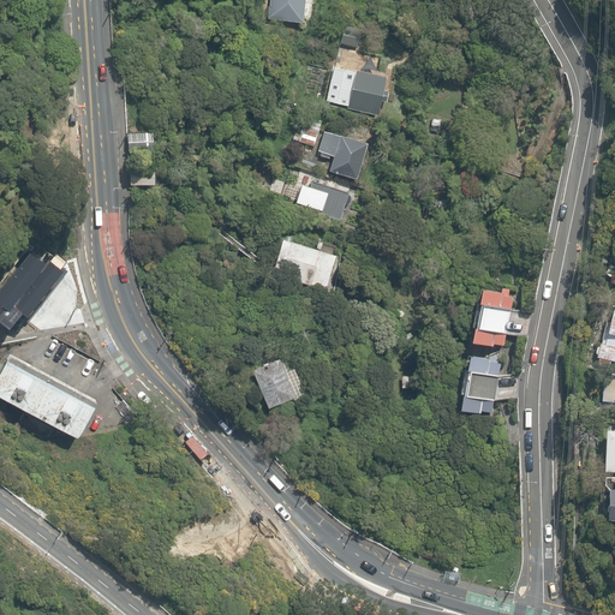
[(304,0),(269,0),(267,19),(300,24),(304,0)]
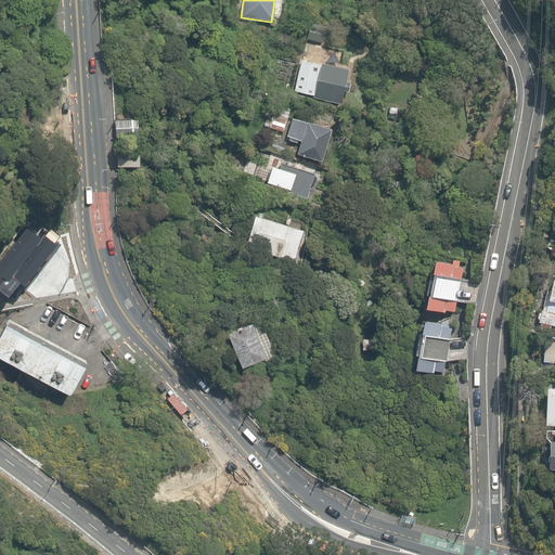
[(348,69),(320,63),(319,65),(306,62),(310,47),(309,47),(310,41),(323,43),(328,27),(311,23),(307,39),(306,38),(304,46),(302,46),(302,49),(304,49),(302,51),(304,52),(294,91),(312,95),(312,98),(340,104),(343,91),(347,92),(350,82),(345,81),(348,69)]
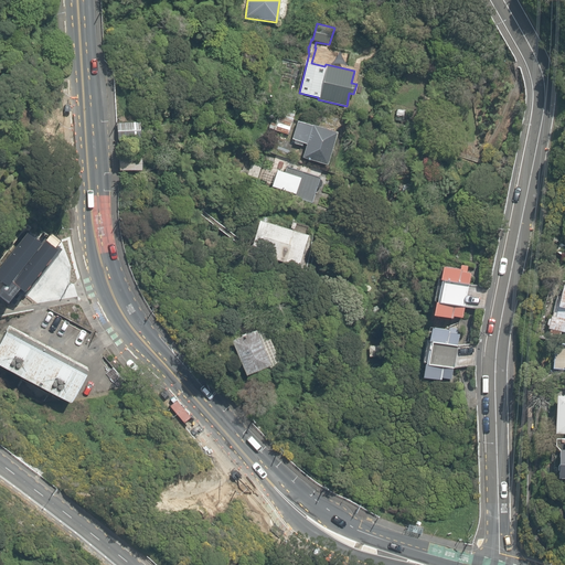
[(288,135),(295,114),(280,109),(276,124),(264,120),(262,126),(288,135)]
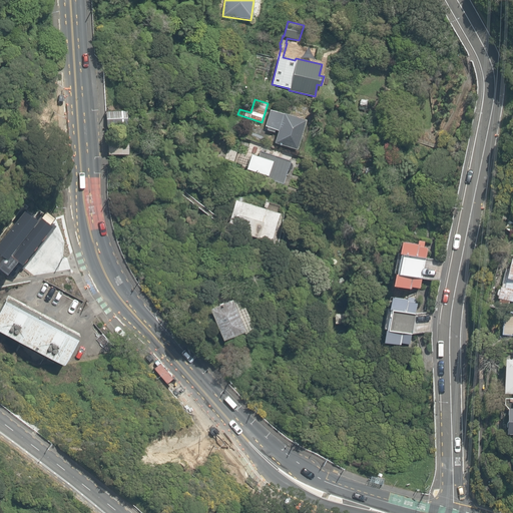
[(275,142),(297,149),(306,119),(284,112),(283,113),(270,109),(265,126),(268,127),(267,129),(275,132),(276,129),(278,130),(275,142)]
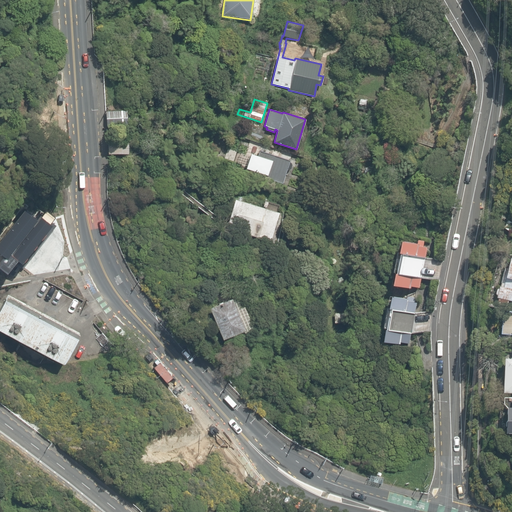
[(126,110),(105,111),(106,127),(126,125),(126,110)]
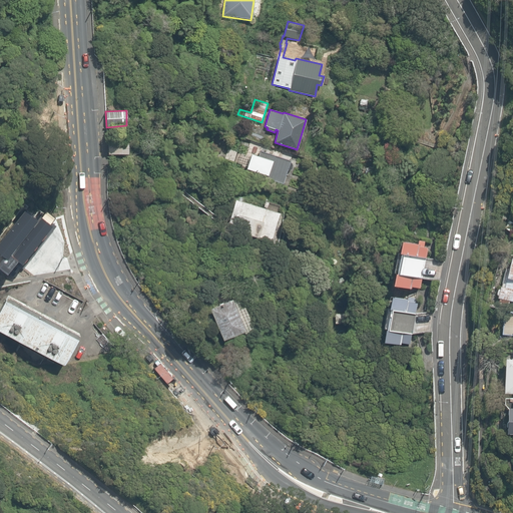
[(107,140),(108,154),(127,153),(126,139),(107,140)]
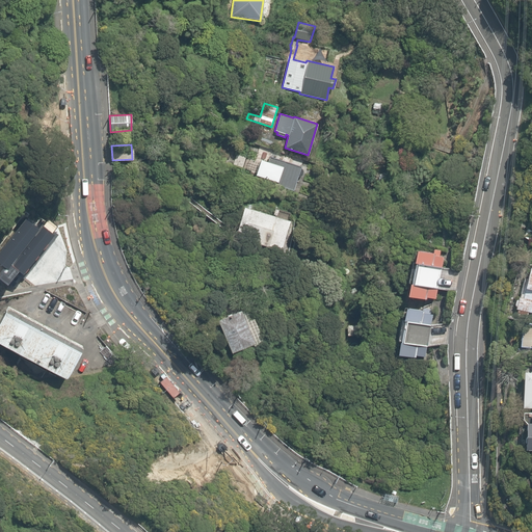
[(247,158),(261,162),(265,153),(251,149),(247,158)]
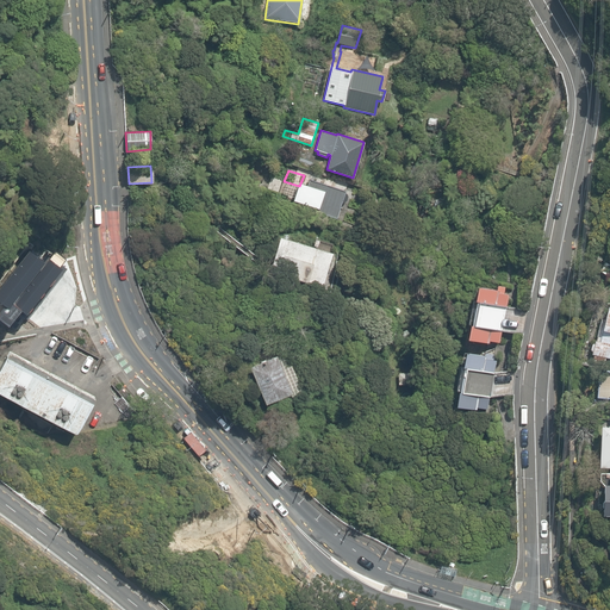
[(346,191),(309,180),(300,206),(337,219),(342,203),(346,201),(347,197),(344,193),(346,191)]
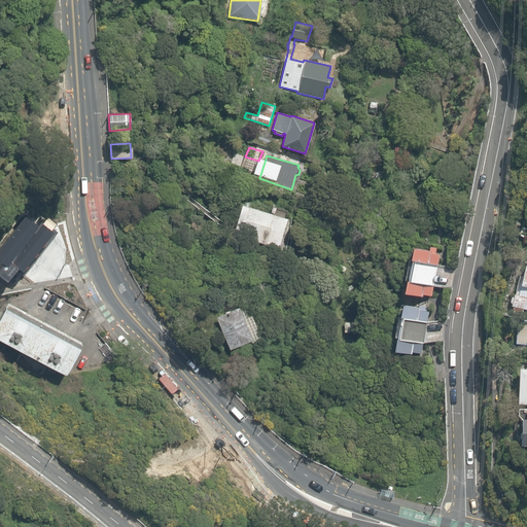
[(287,218),(241,205),(233,234),(278,248),(287,218)]
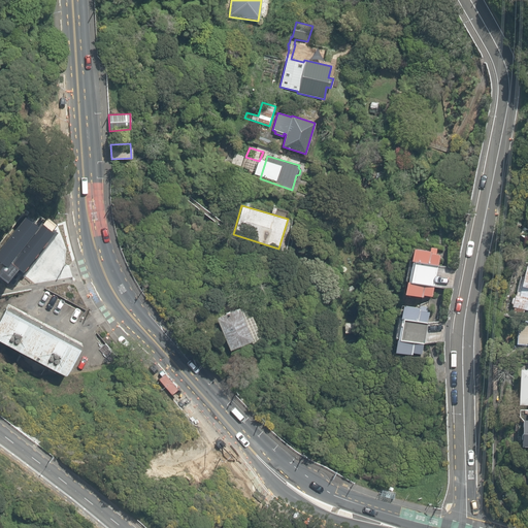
[(422,295),(431,296),(438,255),(435,254),(436,248),(430,246),(429,251),(409,248),(407,260),(409,260),(406,282),(404,281),(401,293),(422,297),(422,295)]
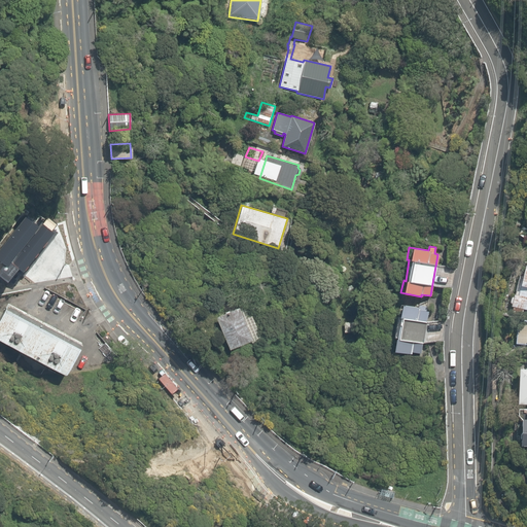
[(526,262),(522,261),(508,305),(526,310),(526,262)]
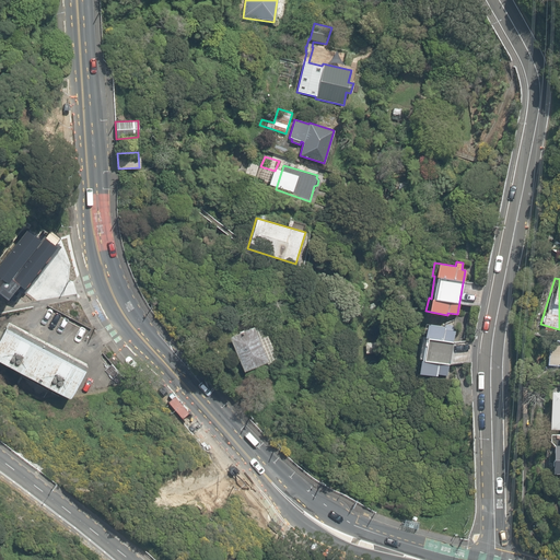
[(84,363),(4,321),(0,328),(0,361),(66,397),(84,363)]
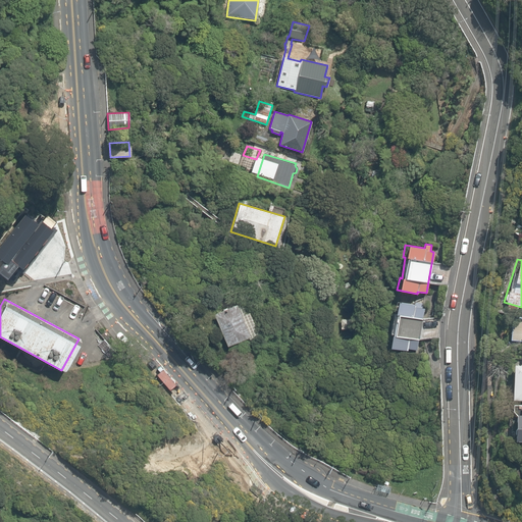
[(245,300),(212,313),(226,347),(248,337),(249,340),(258,335),(245,300)]
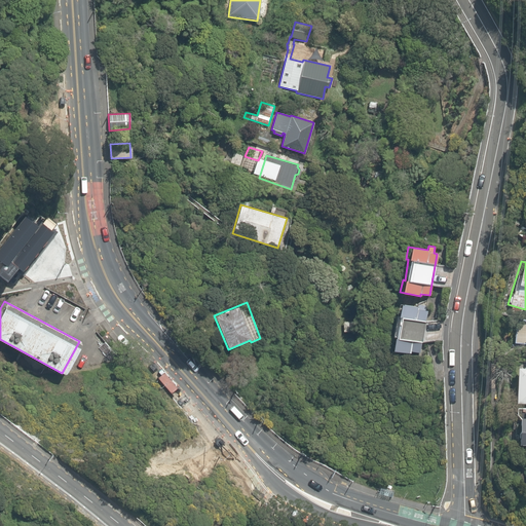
[(399,304),(396,316),(397,316),(392,338),(391,337),(389,349),(409,353),(409,351),(418,353),(421,342),(422,342),(426,322),(424,322),(428,306),(418,304),(417,307),(399,304)]
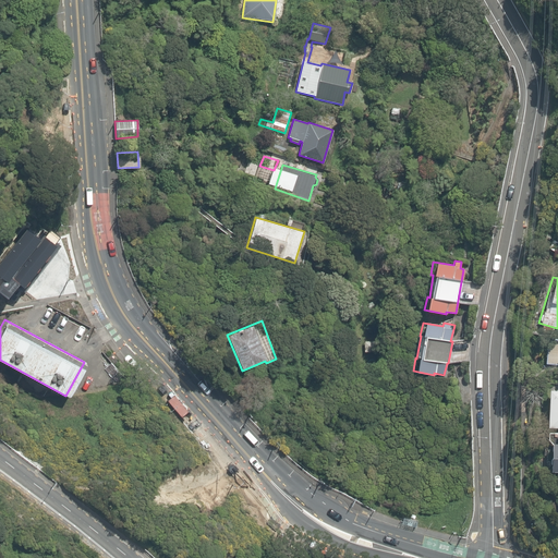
[(557,387),(547,386),(544,424),(557,425),(557,387)]
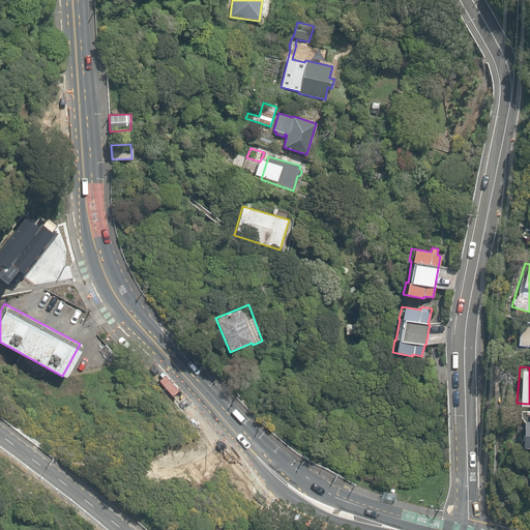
[(529,408),(519,408),(517,445),(529,445),(529,408)]
